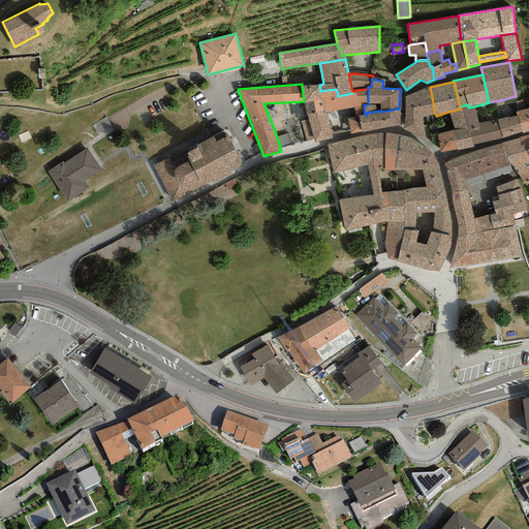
[(301,122),(306,141),(313,138),(314,143),(332,137),(325,113),(324,113),(321,99),(320,91),(319,85),(302,86),(304,101),(308,120),(301,122)]
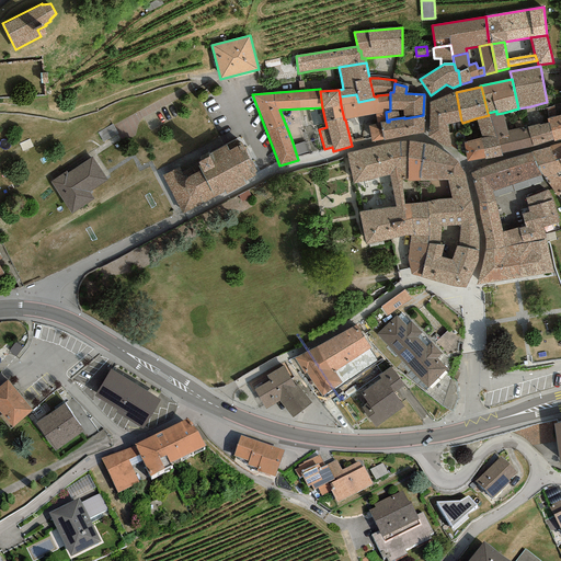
[(427,137),(450,148),(448,125),(461,121),(456,92),(430,102),(427,137)]
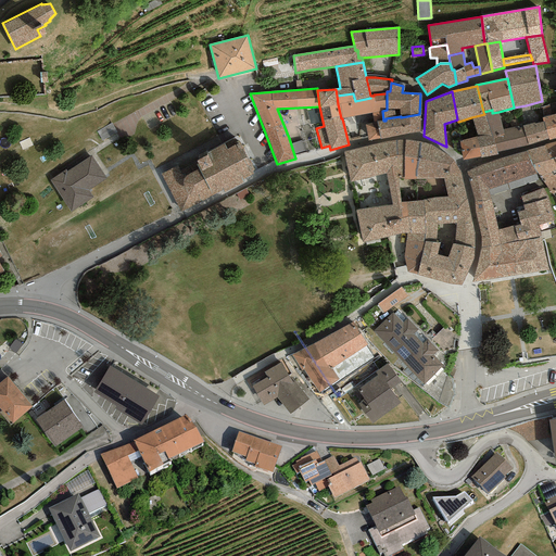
[(382,111),(387,110),(387,93),(374,95),(374,96),(370,96),(370,98),(355,101),(353,93),(337,96),(338,104),(341,118),(342,118),(373,112),(382,111)]
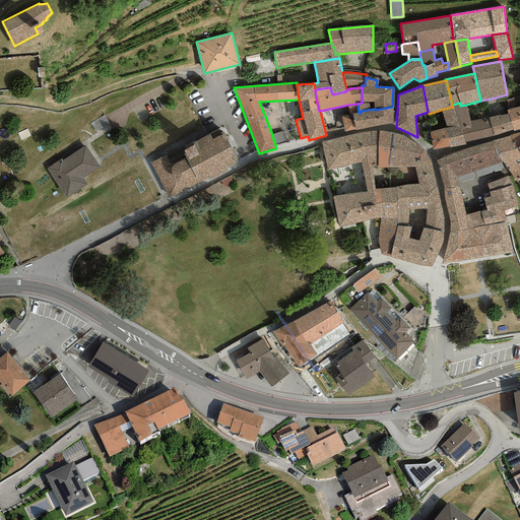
[(494,136),(490,118),(470,121),(466,105),(460,106),(460,103),(452,105),(453,107),(464,142),(494,136)]
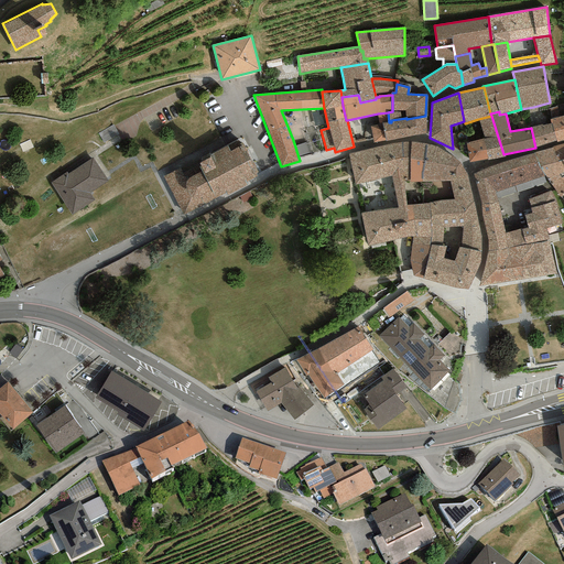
[(389,122),(388,112),(378,114),(379,123),(382,123),(389,122)]
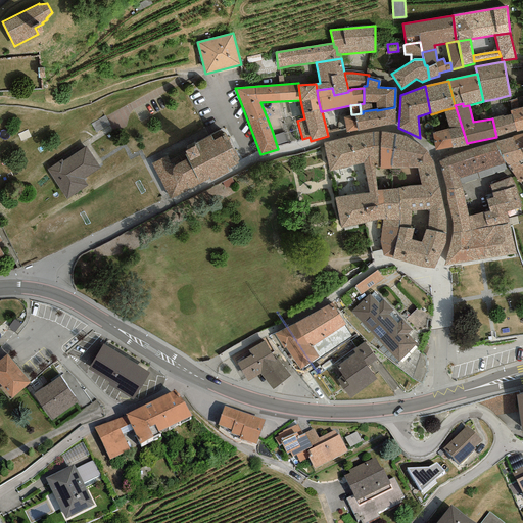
[(395,124),(394,107),(377,110),(377,109),(363,111),(363,113),(361,113),(354,114),(358,130),(358,131),(395,124)]
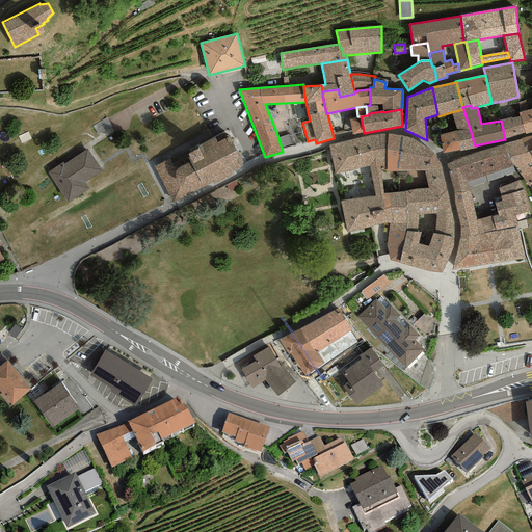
[(456,131),(460,150),(460,151),(476,148),(475,145),(463,109),(451,112),(457,131),(456,131)]
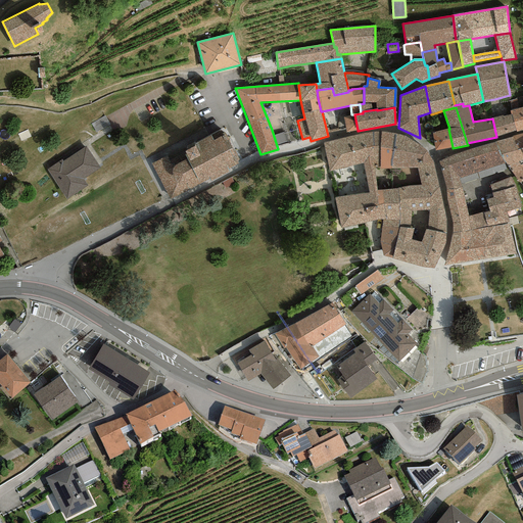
[(516,131),(517,132),(522,130),(522,107),(510,111),(511,114),(512,114),(516,131)]
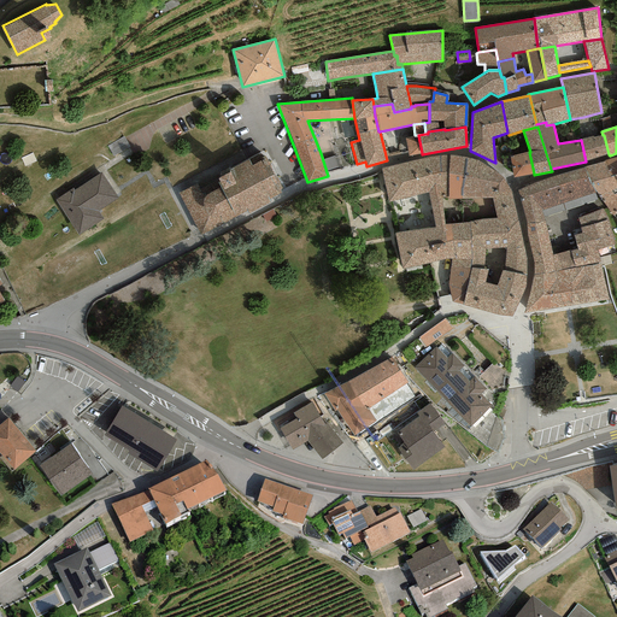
[(410,156),(422,153),(418,135),(415,135),(406,137),(410,156)]
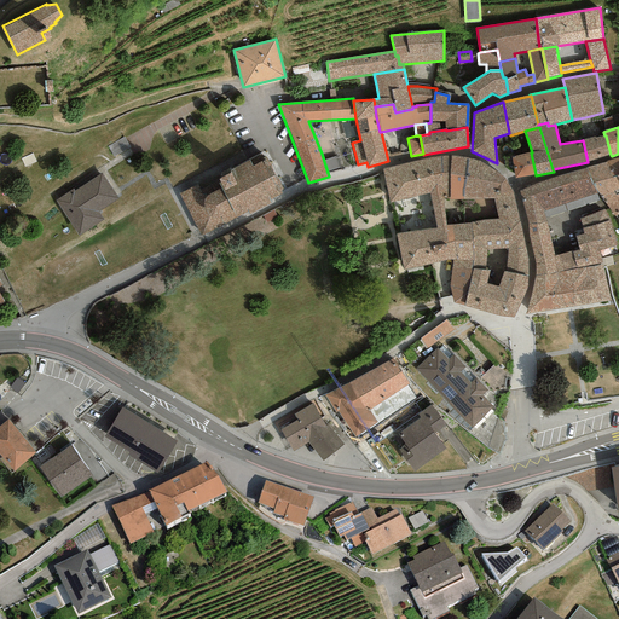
[(611,155),(606,136),(605,136),(596,138),(595,137),(583,140),(588,162),(611,155)]
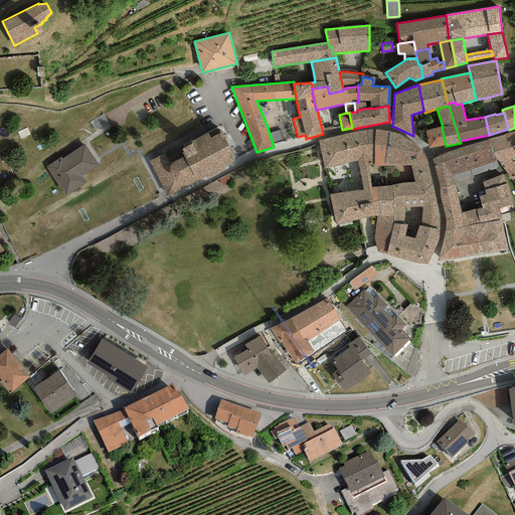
[(418,131),(420,139),(427,145),(428,148),(446,145),(442,127),(427,131),(426,129),(418,131)]
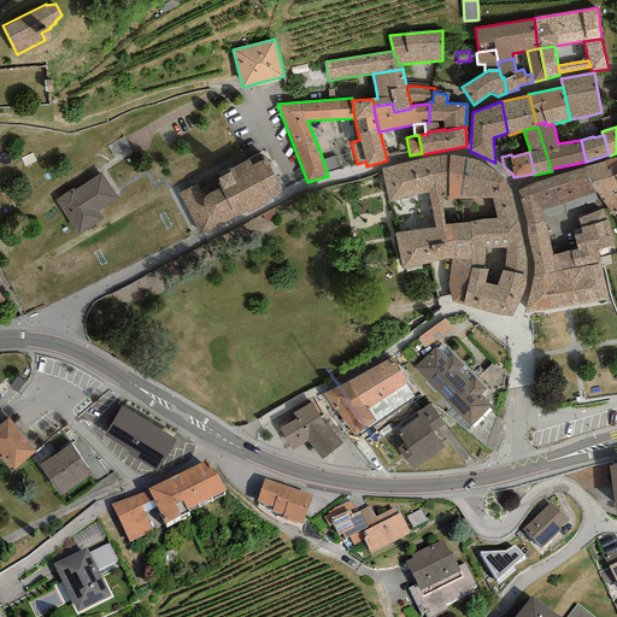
[(329,168),(340,164),(336,153),(325,157),(329,168)]
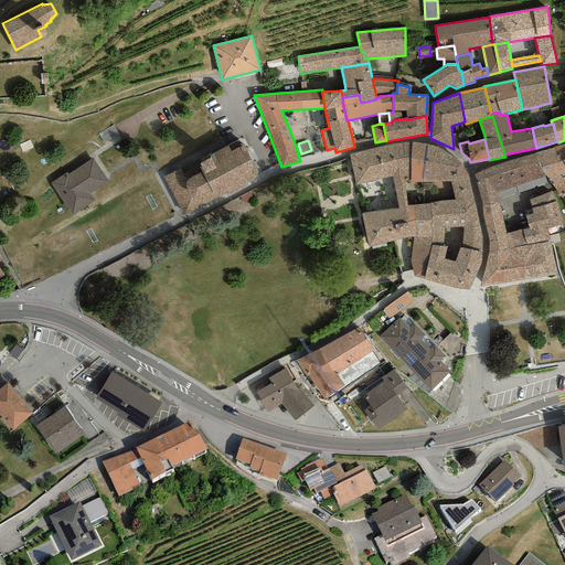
[(202,152),(157,176),(179,216),(253,178),(234,142),(204,157),(202,152)]
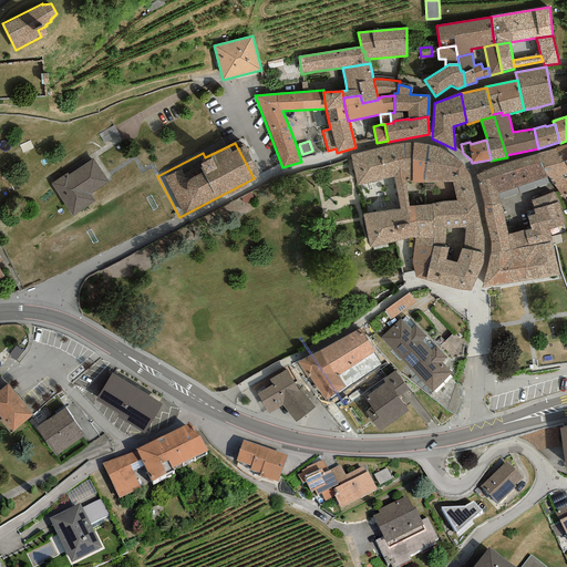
[(383,146),(350,155),(358,186),(393,177),(405,175),(406,182),(412,182),(413,143),(410,143),(402,143),(383,146)]
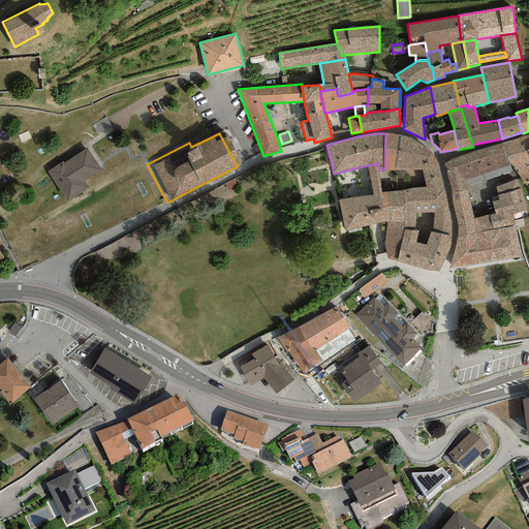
[(392,133),(385,133),(384,169),(384,172),(423,169),(432,154),(421,145),(408,137),(392,133)]
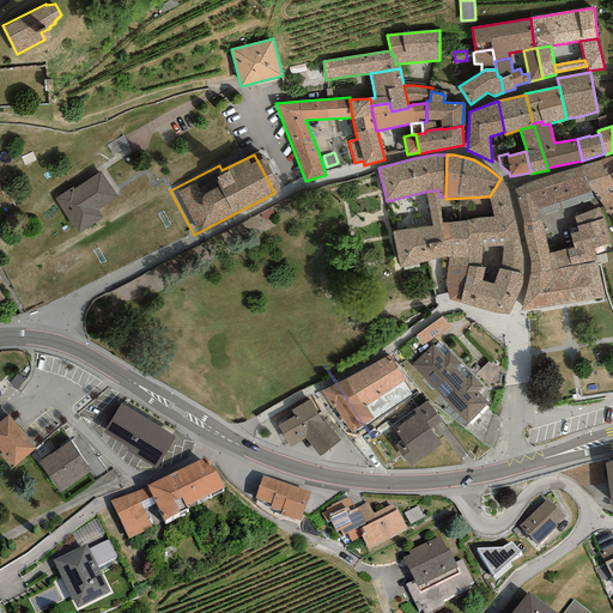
[(612,156),(601,159),(601,161),(606,175),(611,175),(612,173),(612,156)]
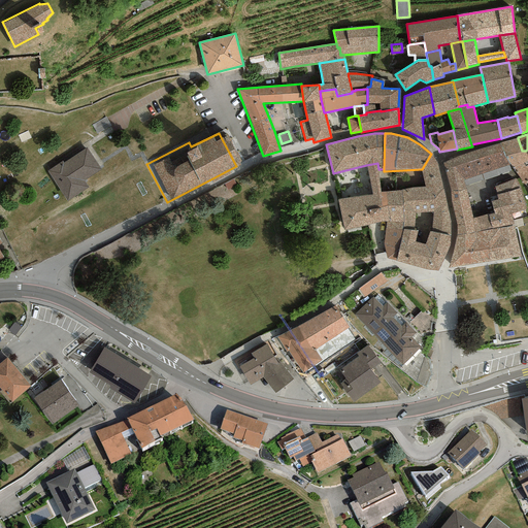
[(518,138),(500,143),(508,165),(510,164),(524,186),(527,183),(527,154),(526,151),(522,151),(518,138)]
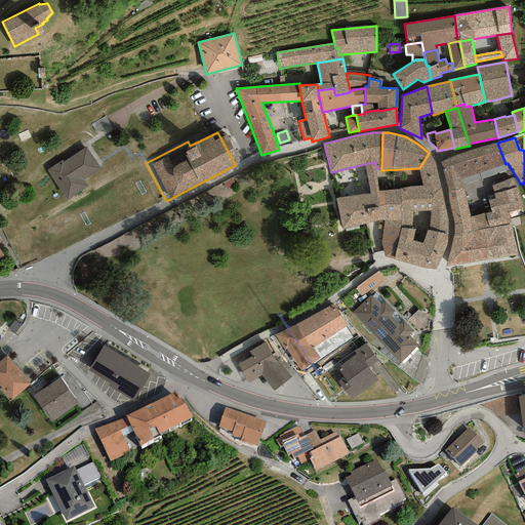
[(497,143),(473,150),(480,172),(506,164),(497,143)]
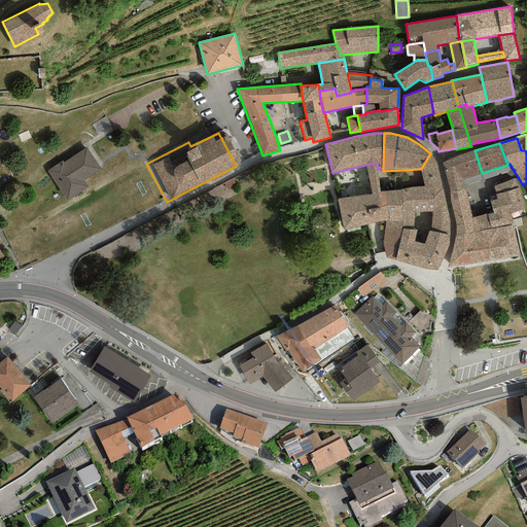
[(66,201),(88,187),(83,180),(101,170),(86,147),(64,163),(62,161),(46,171),(66,201)]
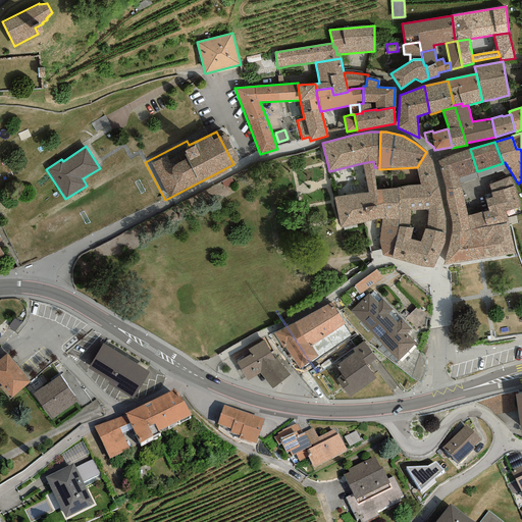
[(438,161),(446,190),(461,187),(459,177),(477,171),(470,149),(438,161)]
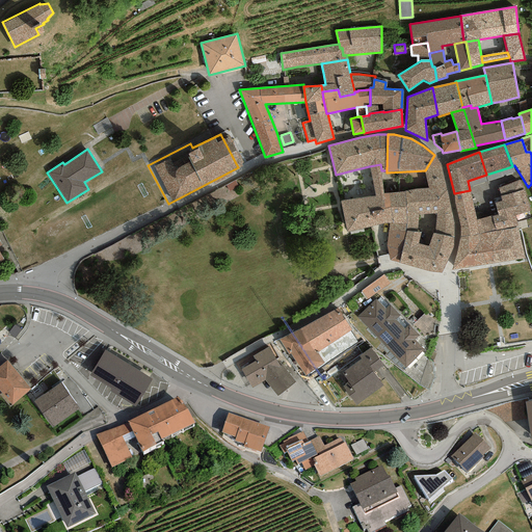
[(428,188),(404,191),(405,204),(449,200),(441,166),(434,155),(425,170),(428,188)]
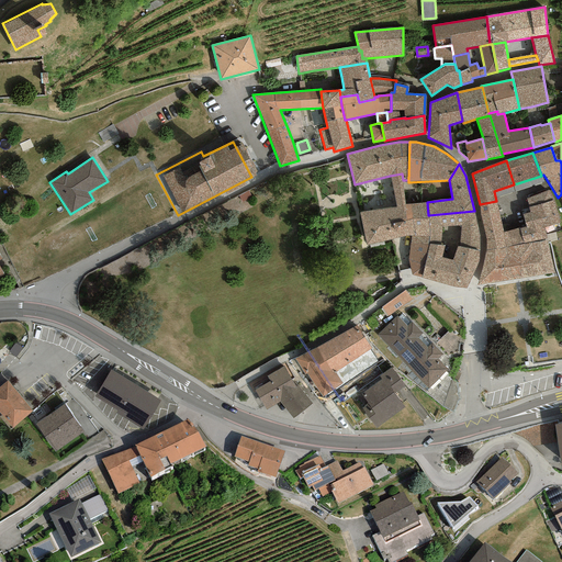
[(428,215),(427,202),(415,204),(405,204),(403,180),(402,173),(390,176),(396,208),(359,212),(367,244),(396,239),(412,236),(412,243),(428,244),(429,236),(428,215)]
